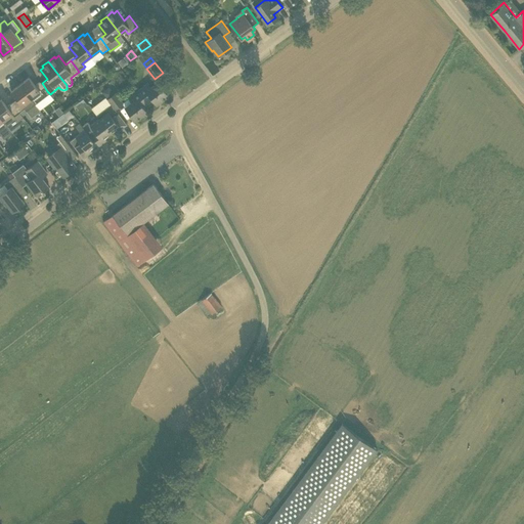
[(32,99),(40,93),(42,95),(47,91),(42,83),(40,81),(35,85),(29,77),(19,84),(32,99)]
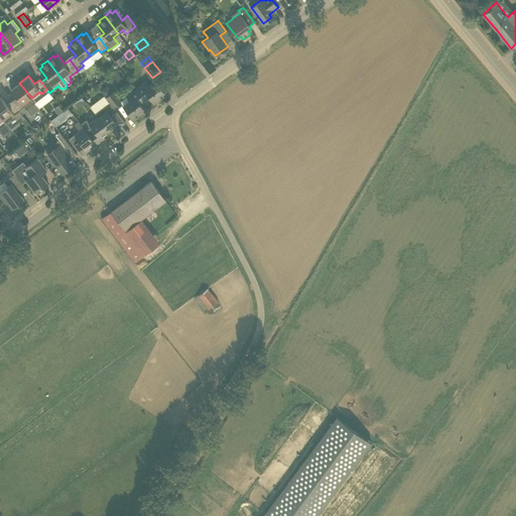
[(155,81),(150,84),(148,86),(145,82),(136,89),(145,101),(150,97),(154,102),(165,93),(155,81)]
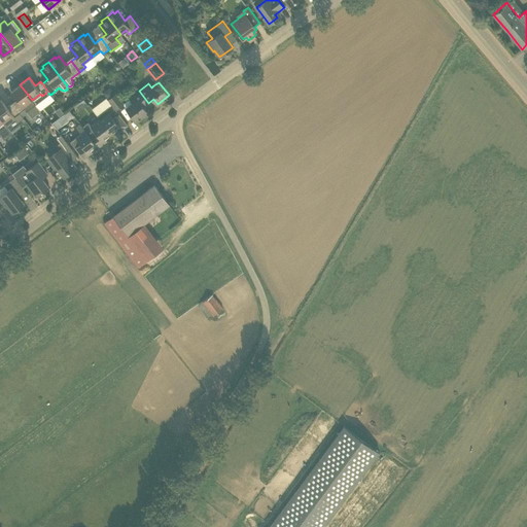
[(18,99),(12,103),(20,113),(25,109),(27,111),(36,104),(32,100),(20,84),(11,92),(18,99)]
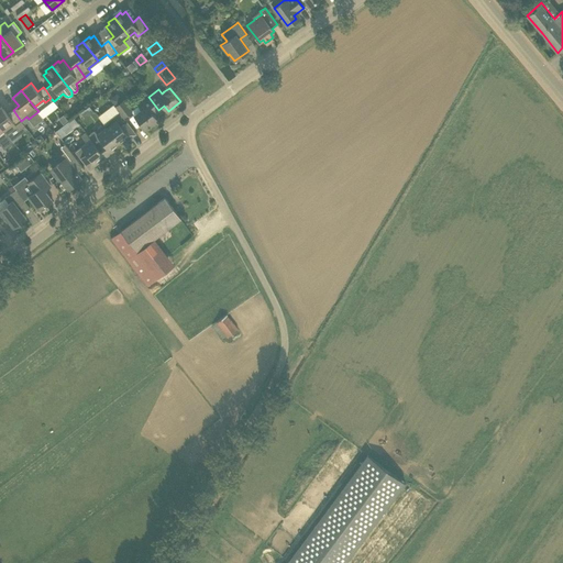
[(134,114),(145,129),(157,119),(154,114),(158,110),(148,97),(139,105),(142,109),(134,114)]
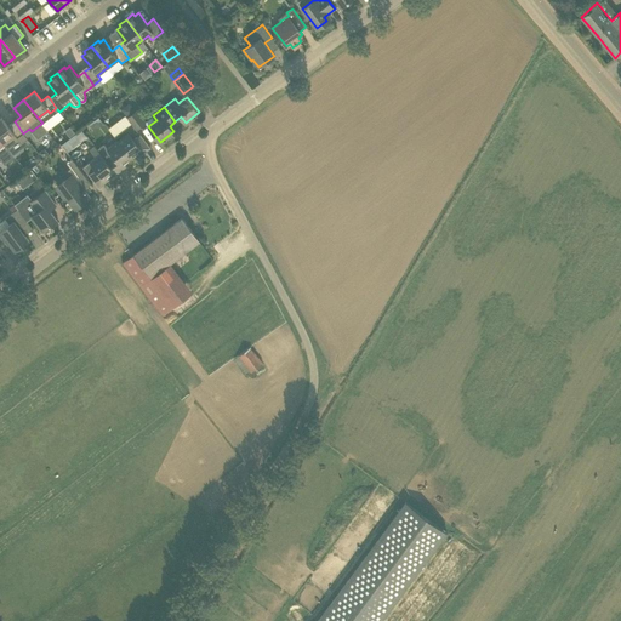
[(137,129),(146,121),(136,110),(127,117),(137,129)]
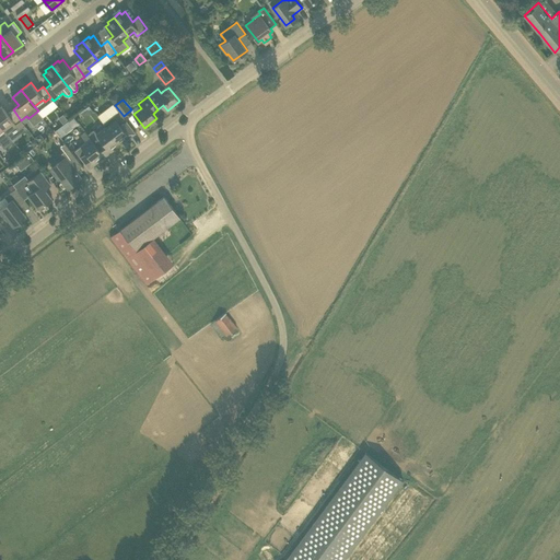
[(24,125),(21,120),(13,109),(8,114),(1,105),(0,105),(0,124),(8,133),(18,127),(19,129),(24,125)]
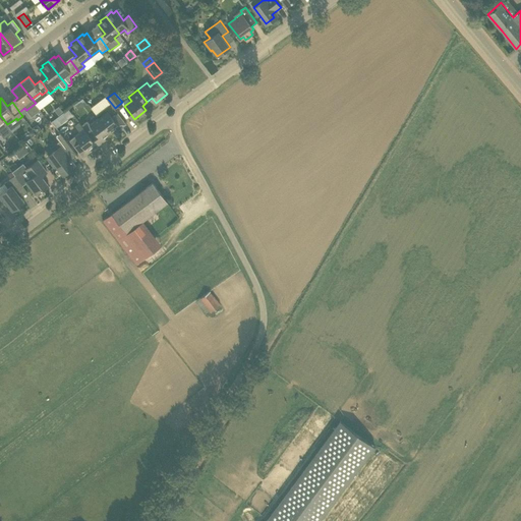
[(99,117),(110,131),(115,127),(117,129),(126,123),(118,112),(116,113),(109,104),(96,114),(99,117)]
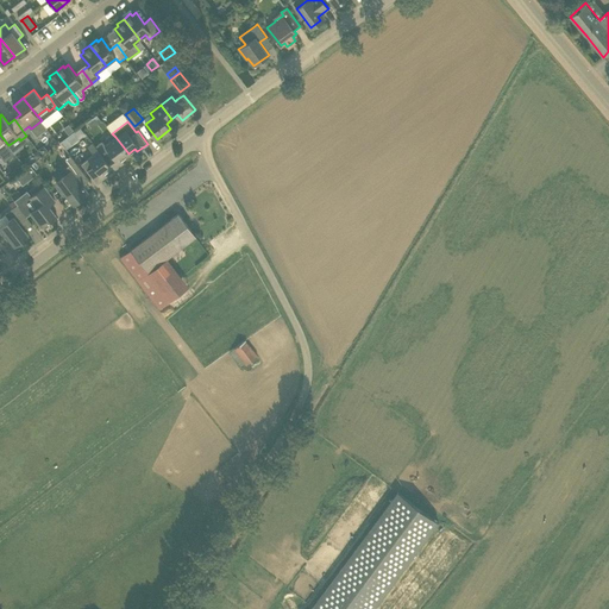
[(74,130),(69,124),(63,127),(68,133),(74,130)]
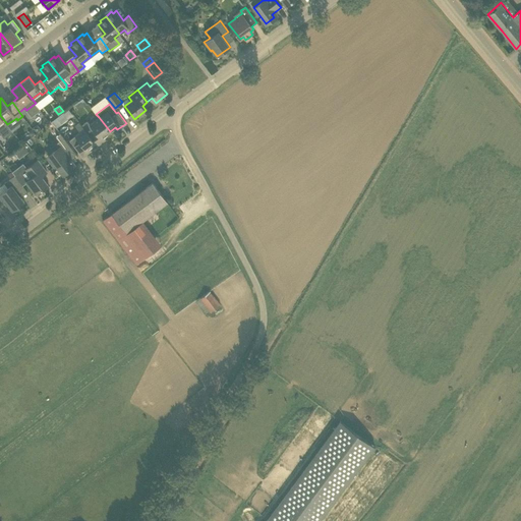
[(68,109),(52,121),(56,127),(72,114),(68,109)]
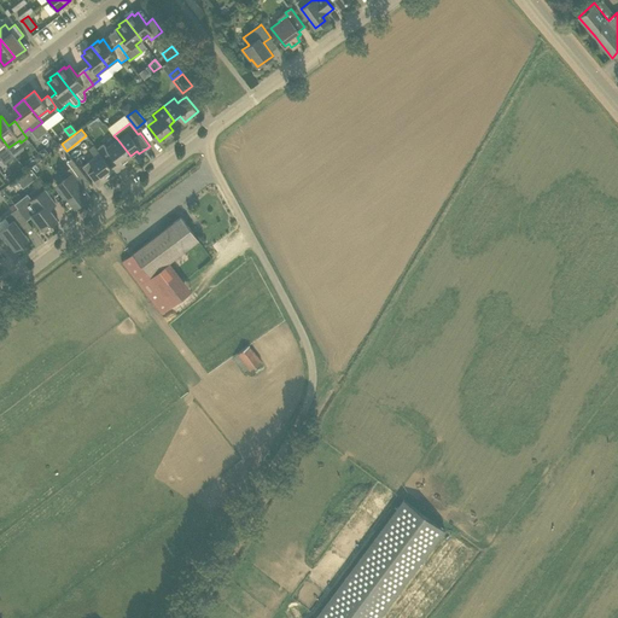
[(123,162),(130,156),(117,139),(106,147),(111,155),(105,159),(112,169),(115,173),(126,164),(123,162)]
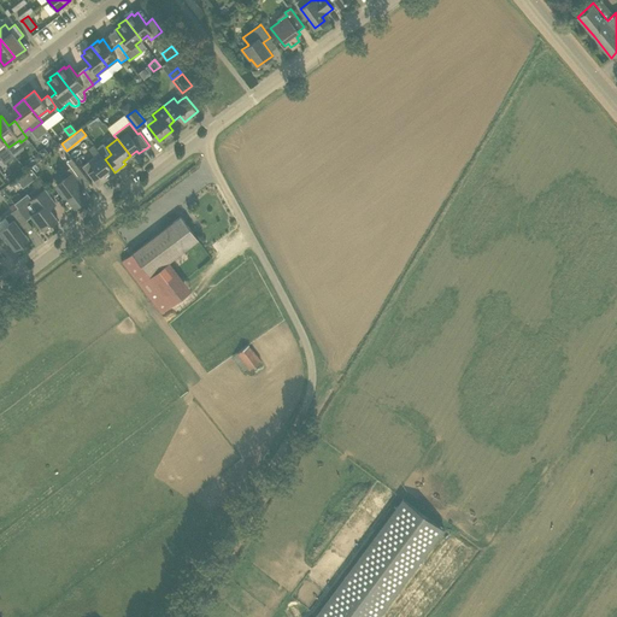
[(105,159),(100,152),(93,145),(88,148),(94,157),(89,160),(94,168),(88,172),(98,186),(109,177),(106,175),(112,169),(105,159)]
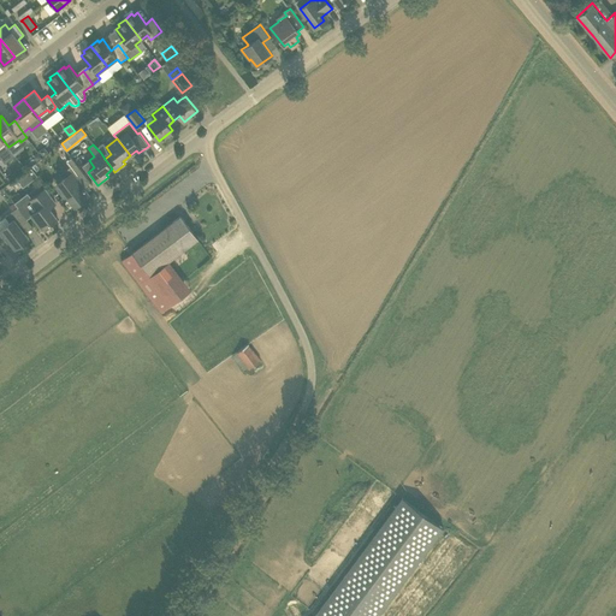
[(82,187),(89,181),(82,171),(71,157),(66,161),(70,166),(67,169),(67,171),(69,173),(64,177),(65,181),(57,187),(64,196),(66,195),(75,206),(89,195),(86,189),(84,188),(83,188),(82,187)]
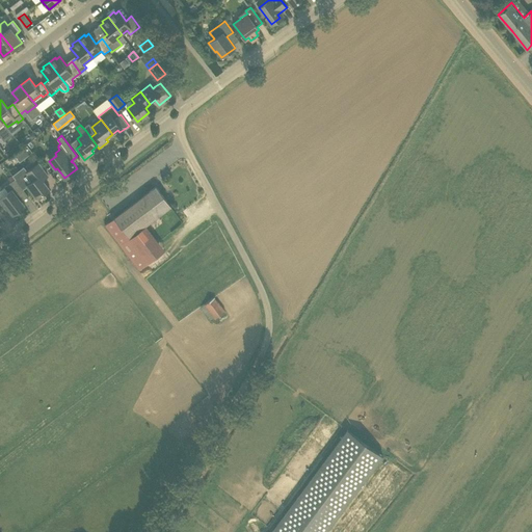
[(28,145),(16,155),(20,160),(31,151),(28,145)]
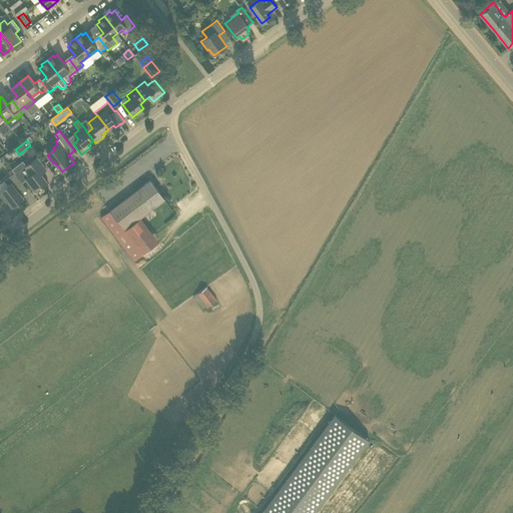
[(41,173),(46,169),(37,157),(25,166),(31,174),(26,178),(35,190),(47,180),(41,173)]
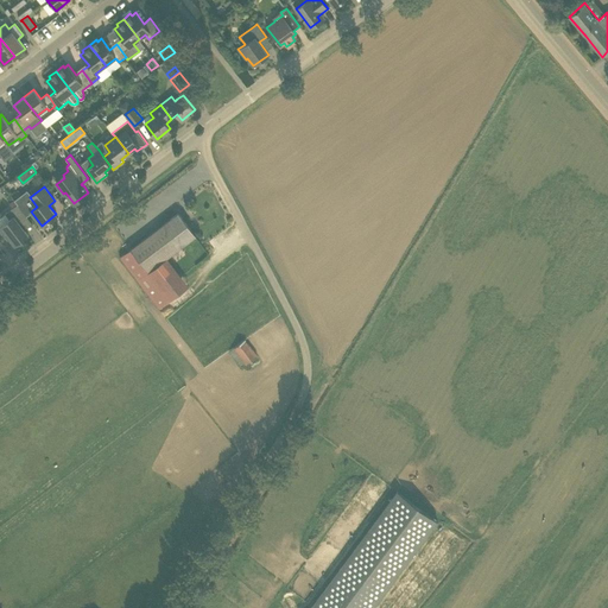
[(29,235),(25,230),(25,229),(19,221),(26,216),(18,204),(12,208),(5,214),(10,219),(0,226),(0,229),(7,240),(8,239),(14,246),(29,235)]
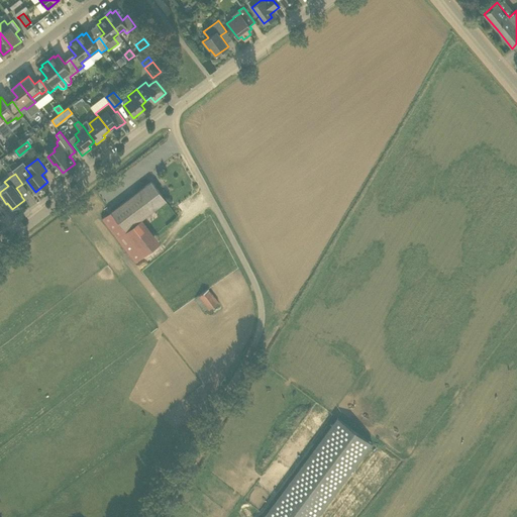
[(141,219),(167,200),(151,181),(102,218),(135,263),(144,255),(138,247),(154,235),(141,219)]
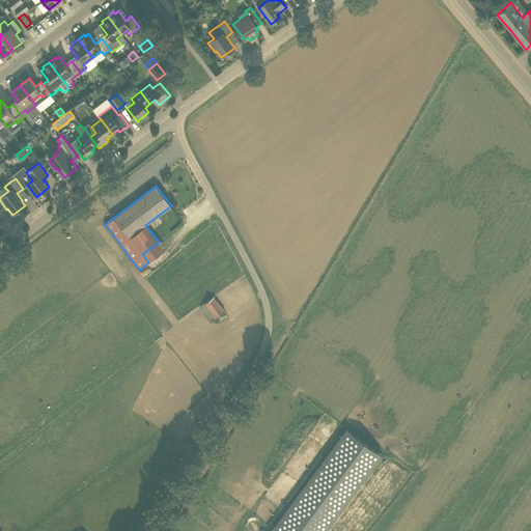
[(214,297),(204,304),(199,307),(210,322),(215,317),(224,311),(214,297)]
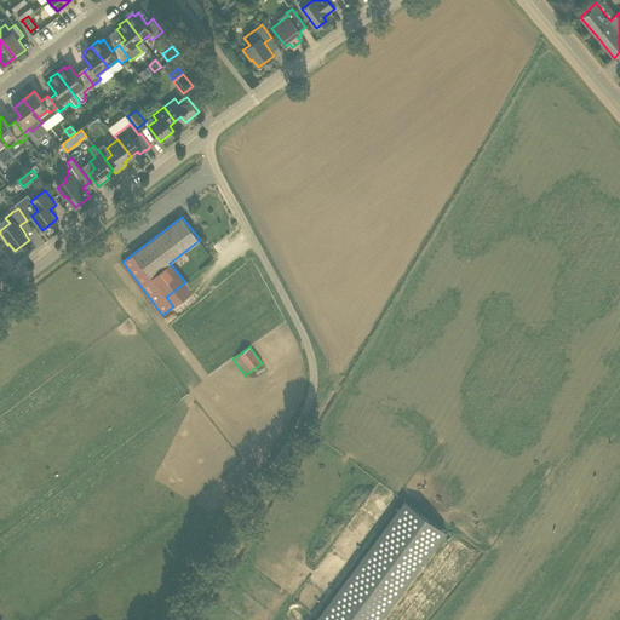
[(405,500),(315,619),(379,619),(446,532),(405,500)]
